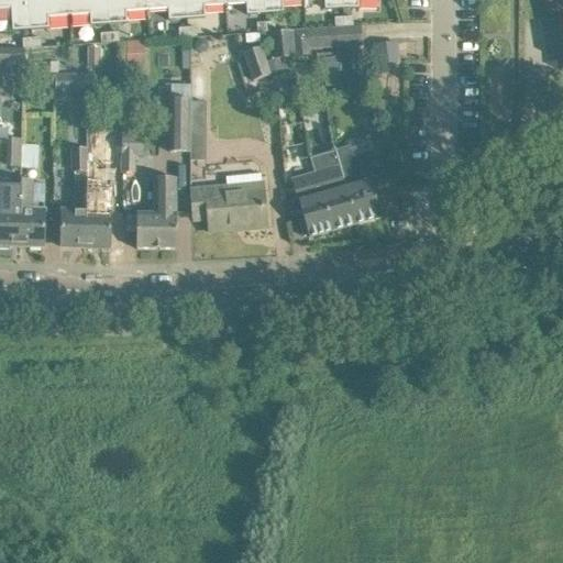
[(0,0),(0,9),(11,9),(12,32),(31,31),(28,0),(0,0)]
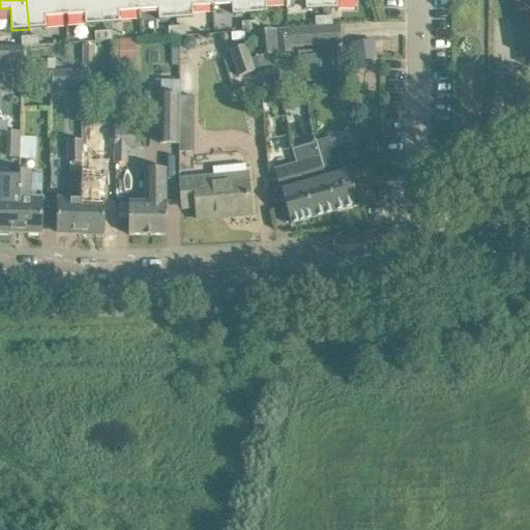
[(26,0),(29,29),(46,28),(46,17),(64,16),(63,0),(26,0)]
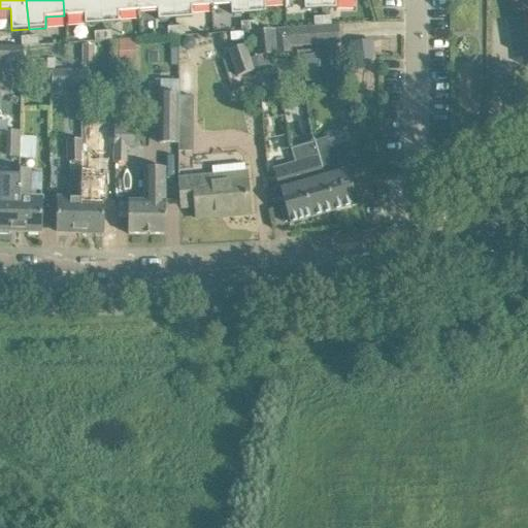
[(63,0),(64,15),(84,14),(85,25),(102,24),(100,0),(63,0)]
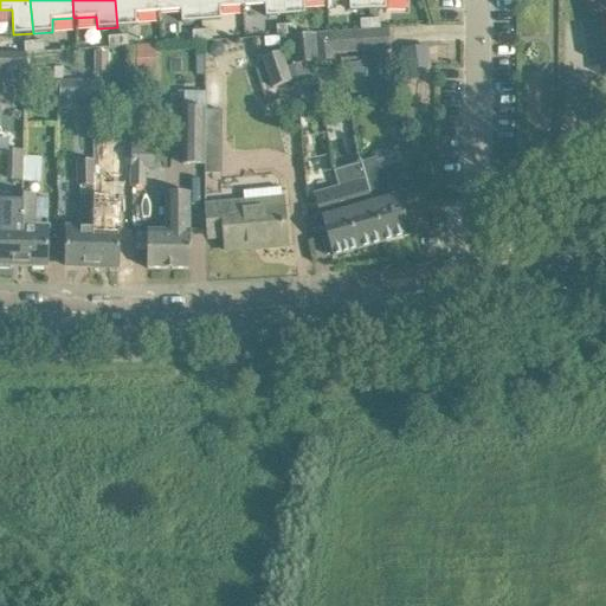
[(156,0),(115,0),(117,27),(136,26),(136,13),(158,12),(156,0)]
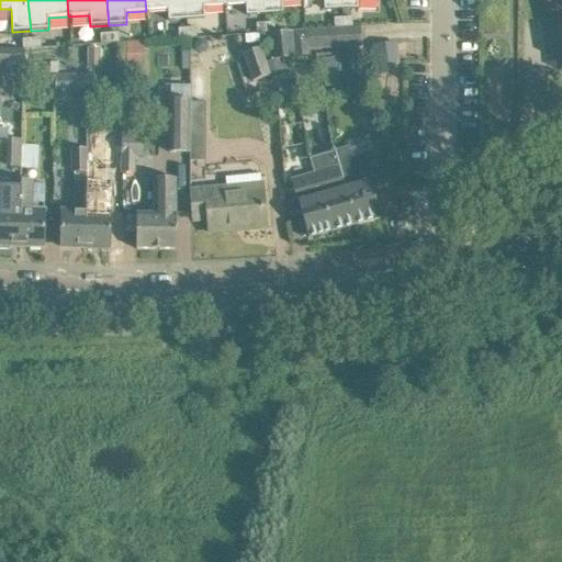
[(168,21),(187,20),(184,0),(145,0),(146,11),(167,10),(168,21)]
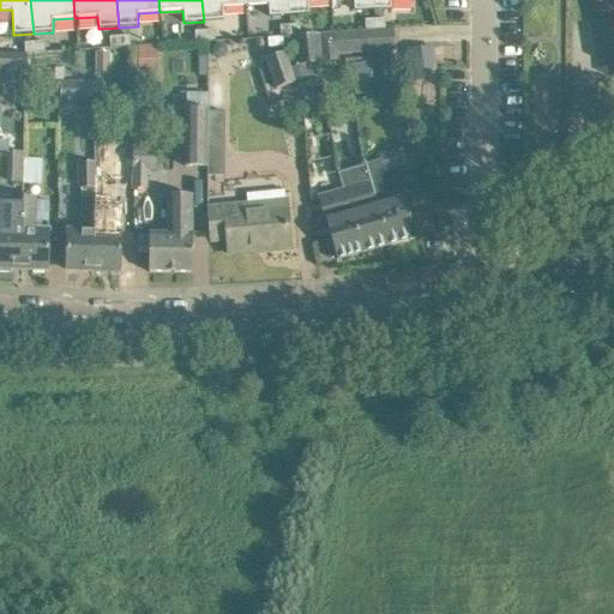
[(202,0),(204,22),(223,20),(223,7),(245,6),(245,0),(202,0)]
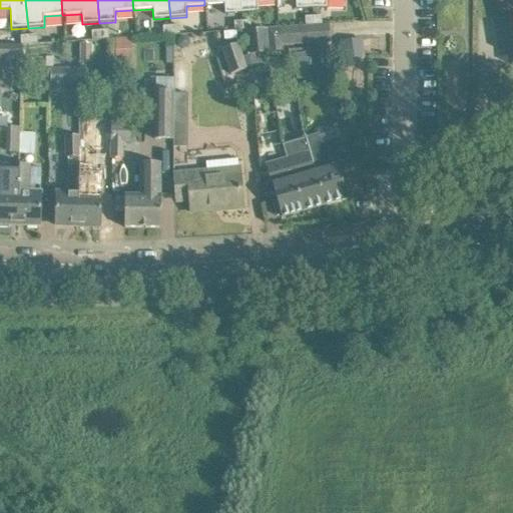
[(241,13),(239,0),(204,0),(204,5),(223,4),(224,14),(241,13)]
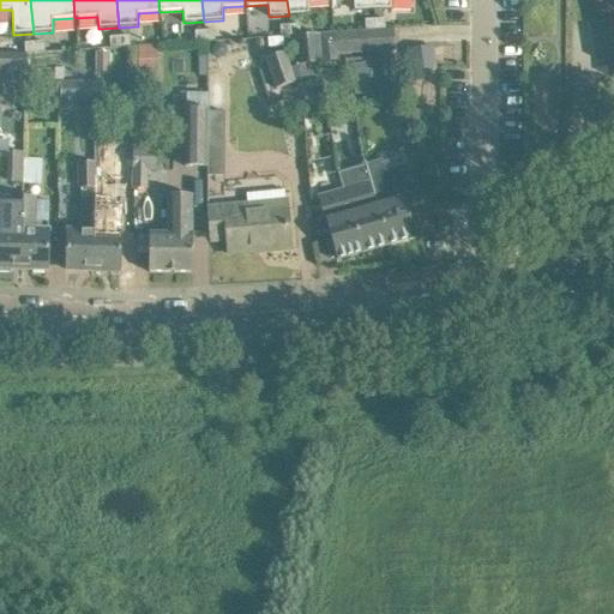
[(308,2),(331,0),(330,0),(287,0),(289,16),(308,14),(308,2)]
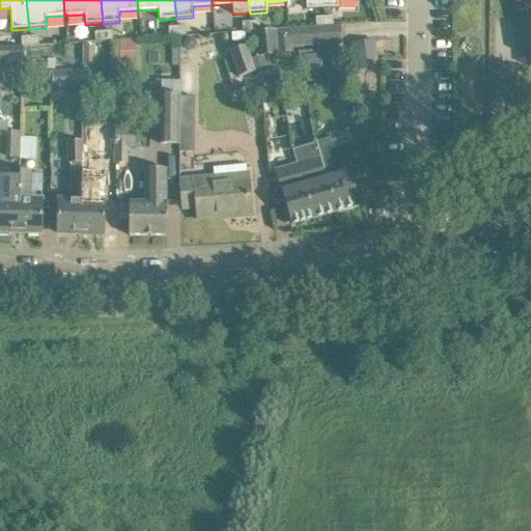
[(285,0),(286,0),(289,0),(305,0),(306,9),(324,8),(323,0),(285,0)]
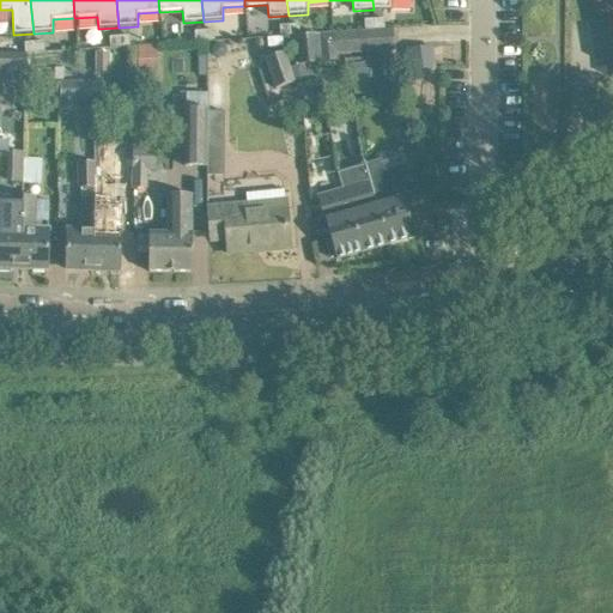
[(372,0),(374,10),(390,10),(389,0),(372,0)]
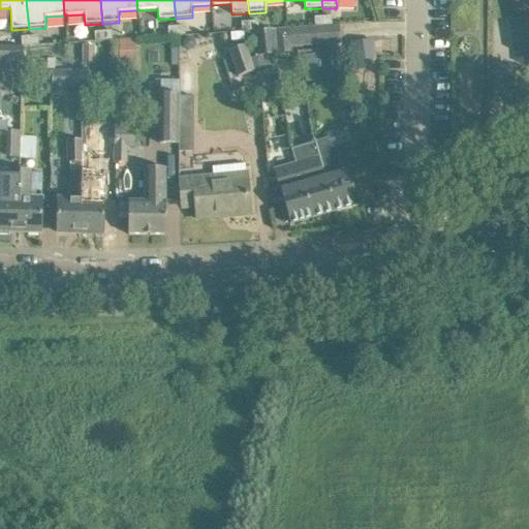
[(322,19),(323,27),(332,26),(331,18),(322,19)]
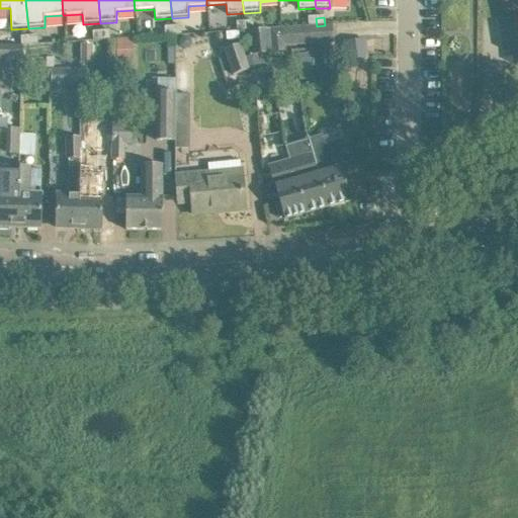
[(317,26),(316,18),(308,18),(309,26),(317,26)]
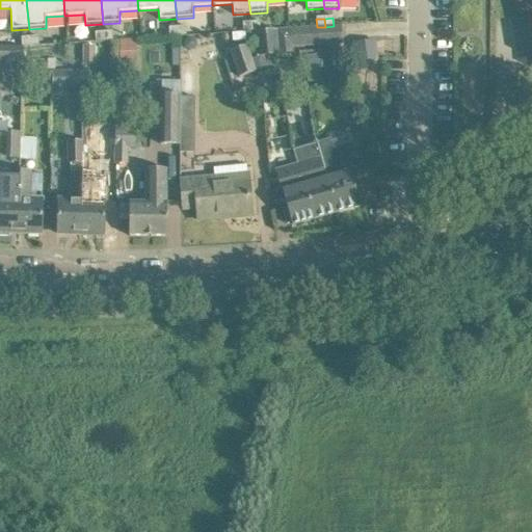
[(259,23),(250,24),(251,32),(260,31),(259,23)]
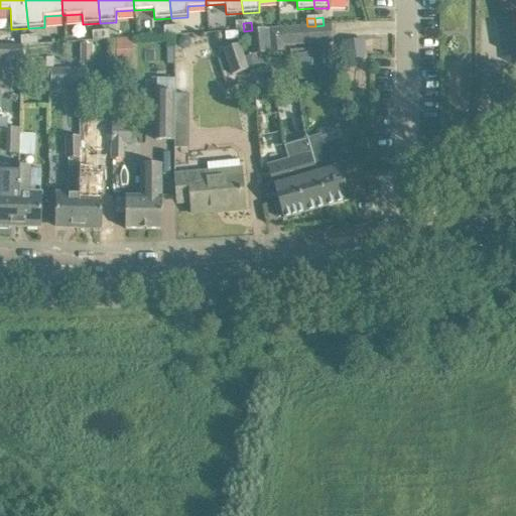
[(244,31),(243,23),(235,23),(236,31),(244,31)]
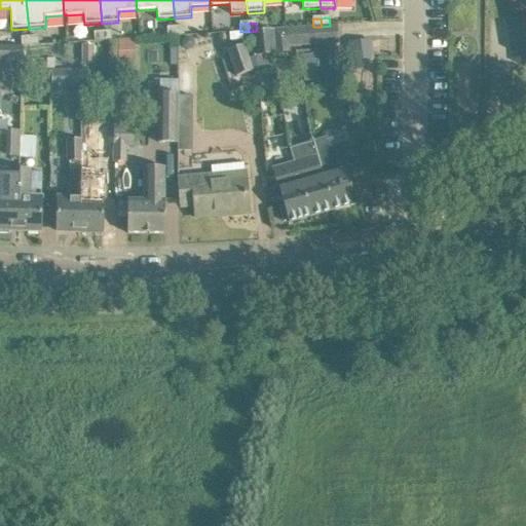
[(175,27),(176,35),(184,35),(183,26),(175,27)]
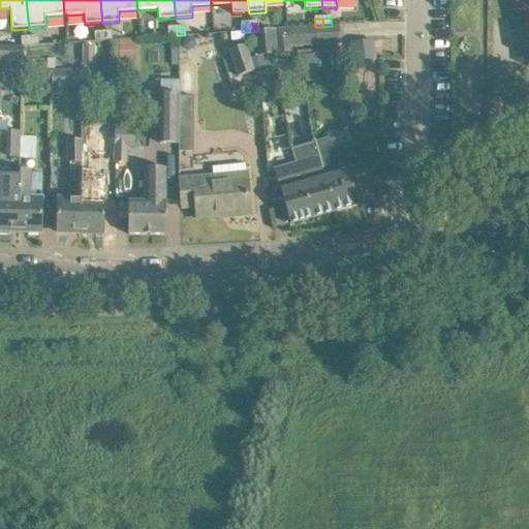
[(291,53),(291,48),(341,43),(340,26),(318,27),(273,31),(276,55),(291,53)]
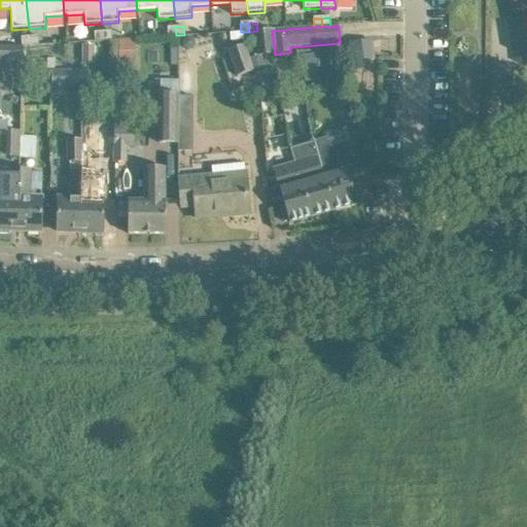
[(168,36),(176,35),(175,27),(167,28),(168,36)]
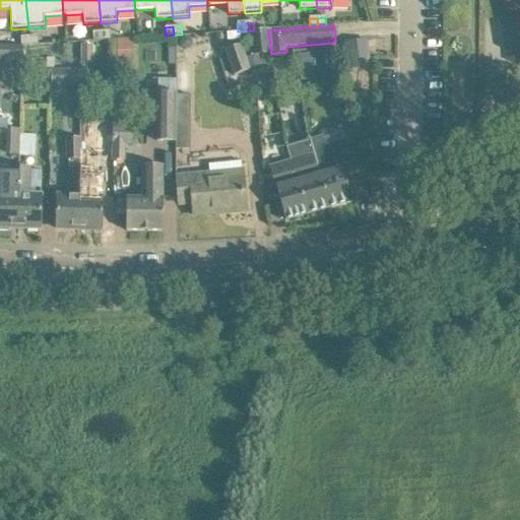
[(109,30),(101,31),(101,40),(109,39),(109,30)]
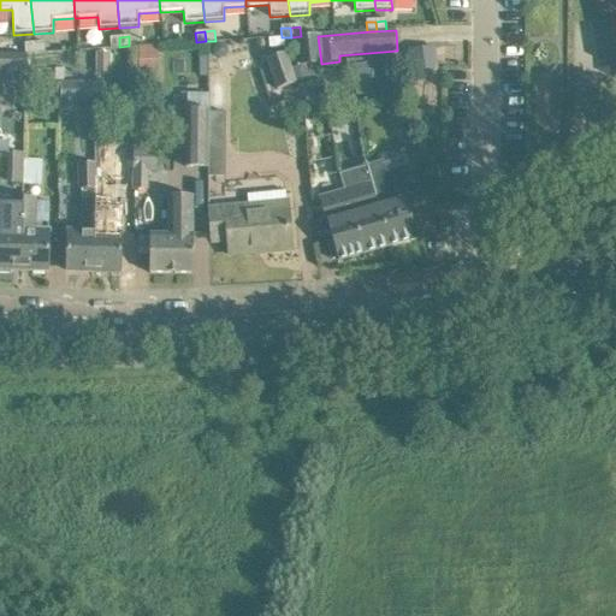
[(295,39),(297,65),(321,64),(318,36),(295,39)]
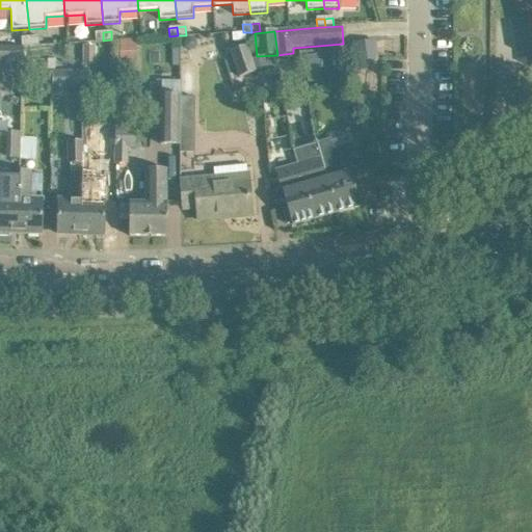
[(95,42),(103,41),(103,32),(95,32),(95,42)]
